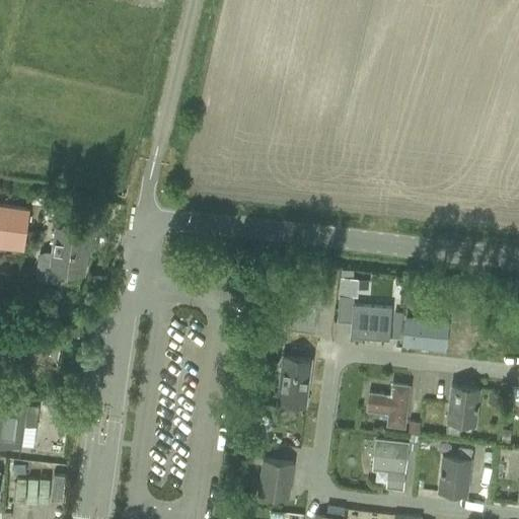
[(0,243),(23,247),(28,208),(0,203),(0,243)]
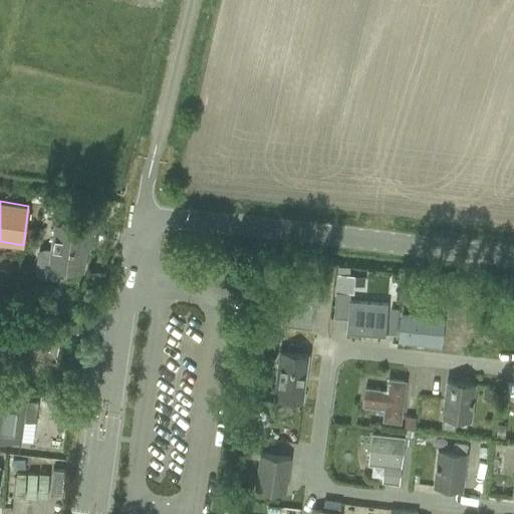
[(64,276),(66,268),(82,271),(86,244),(89,244),(91,230),(54,224),(51,249),(43,248),(40,250),(37,252),(36,253),(34,271),(34,274),(35,276),(38,277),(57,280),(60,280),(63,278),(64,276)]
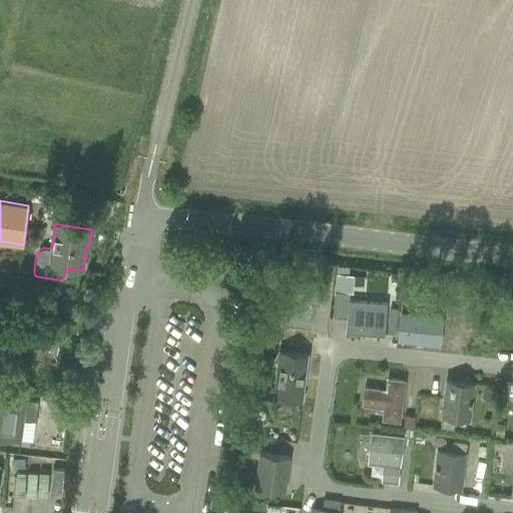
[(0,269),(0,280),(11,283),(13,272),(0,269)]
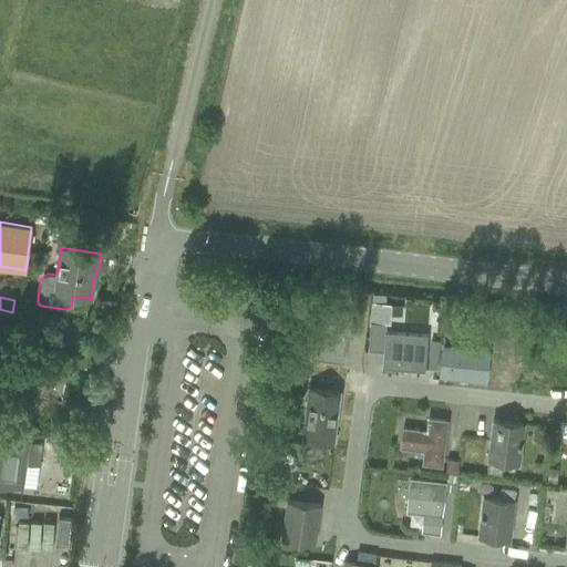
[(356,315),(326,311),(323,326),(315,325),(310,358),(343,362),(348,330),(353,331),(356,315)]
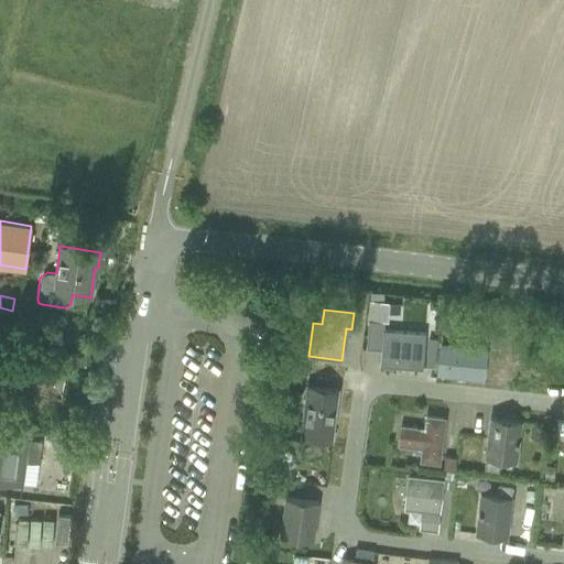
[(423,369),(425,333),(382,329),(379,366),(423,369)]
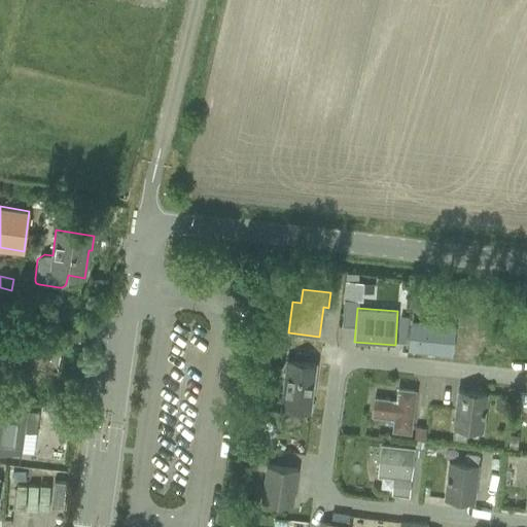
[(453,328),(412,323),(409,349),(451,353),(453,328)]
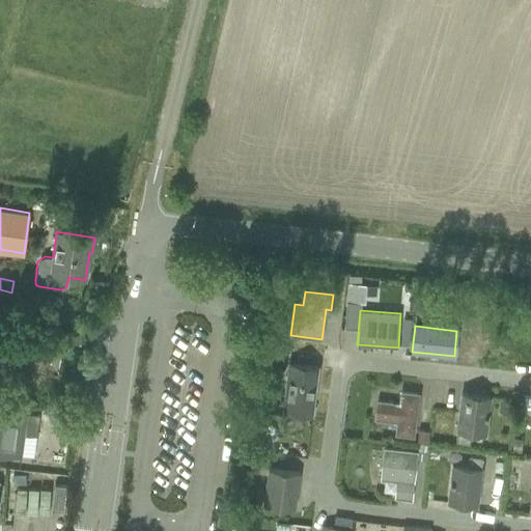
[(68,335),(66,343),(80,346),(81,338),(68,335)]
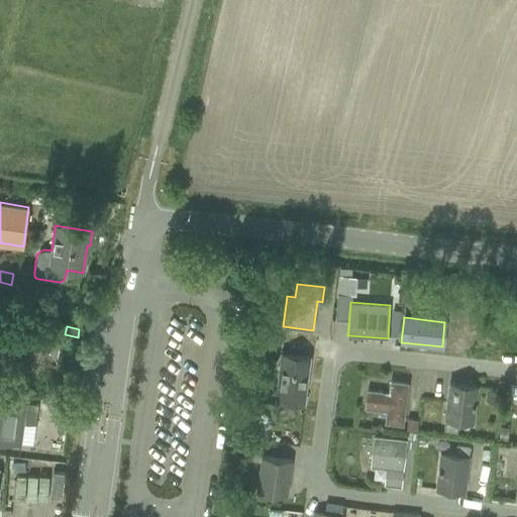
[(55,362),(60,333),(30,327),(24,356),(55,362)]
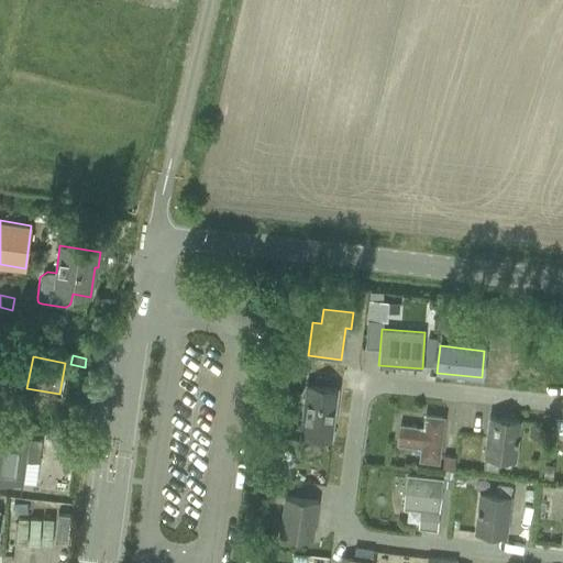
[(110,361),(109,385),(119,385),(120,361),(110,361)]
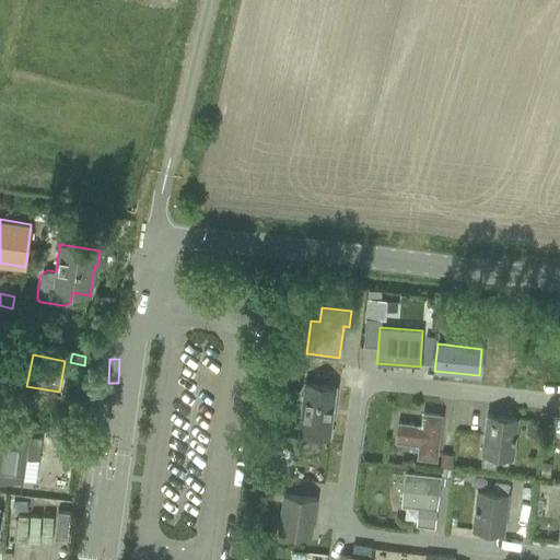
[(335,387),(304,383),(299,433),(329,436),(335,387)]
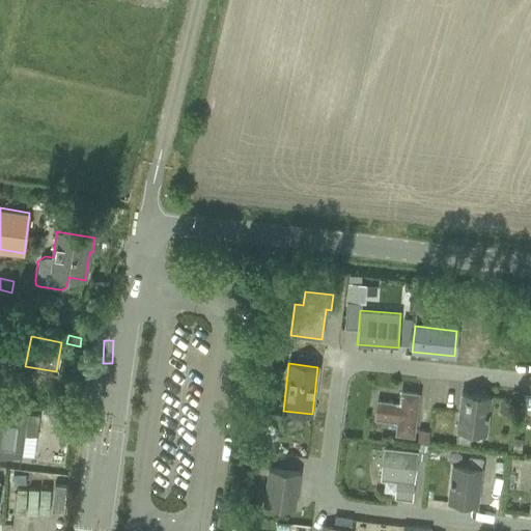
[(418,394),(401,392),(399,404),(378,401),(375,419),(397,422),(396,434),(413,436),(418,394)]
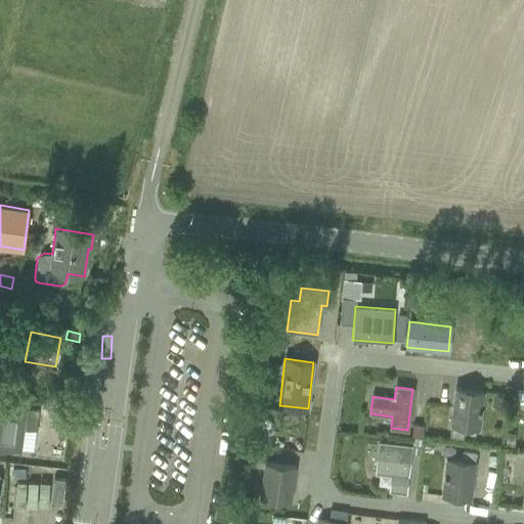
[(483,392),(455,388),(450,425),(450,436),(463,438),(465,427),(479,429),(483,392)]
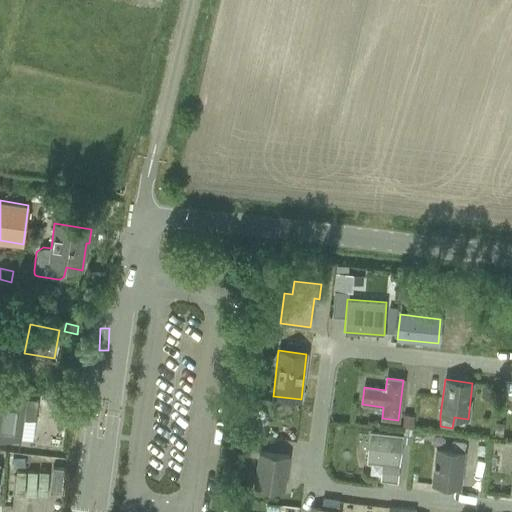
[(26,398),(0,394),(0,437),(20,441),(26,398)]
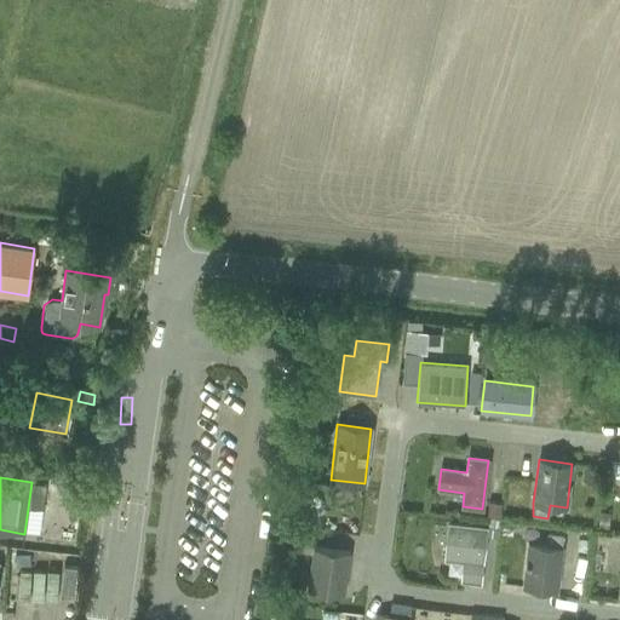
[(75,477),(62,489),(73,501),(86,489),(75,477)]
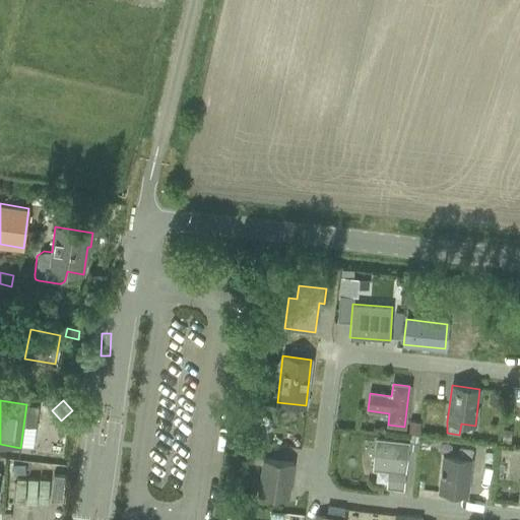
[(409,421),(408,433),(419,434),(420,423),(409,421)]
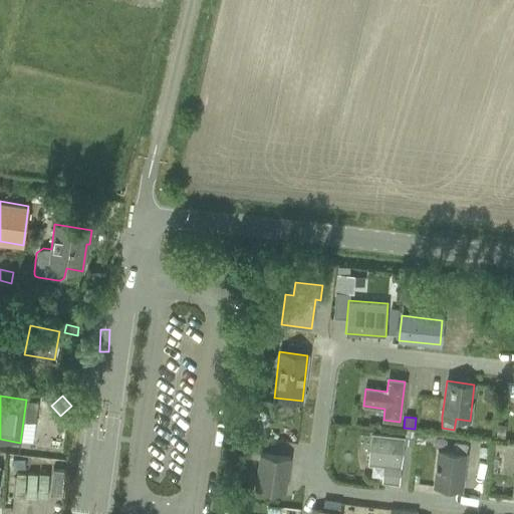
[(406,429),(404,446),(412,447),(414,430),(406,429)]
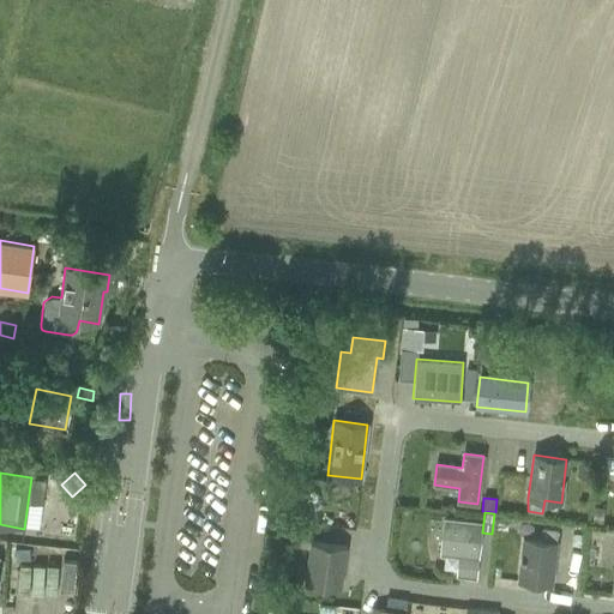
[(497,518),(495,529),(505,530),(507,519),(497,518)]
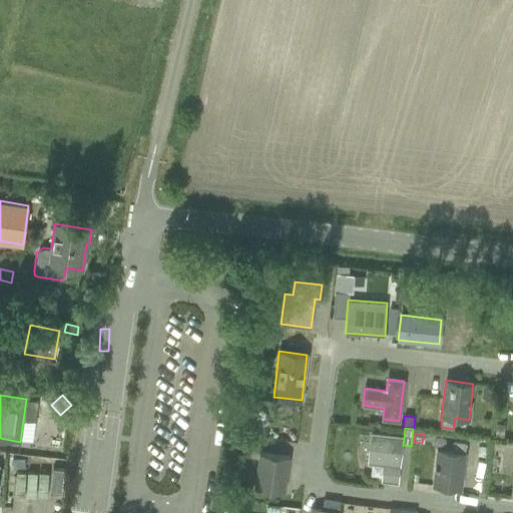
[(397,482),(398,466),(400,449),(401,437),(372,434),(369,463),(384,464),(382,480),(397,482)]
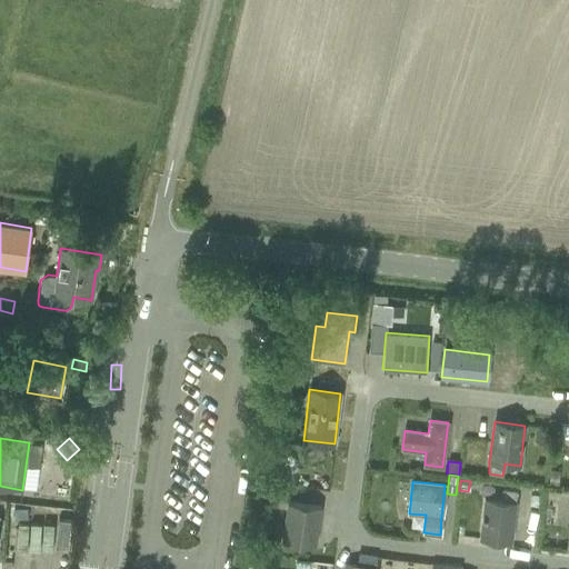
[(480,538),(511,541),(516,502),(517,490),(502,488),(500,500),(485,499),(480,538)]
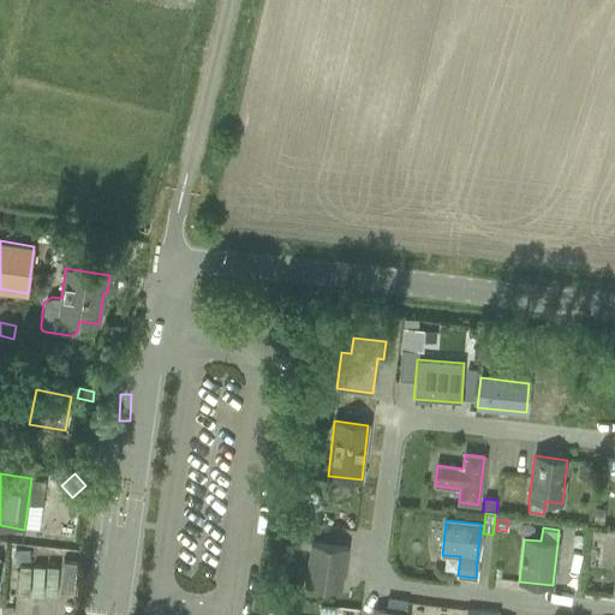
[(573,535),(572,547),(581,548),(583,536),(573,535)]
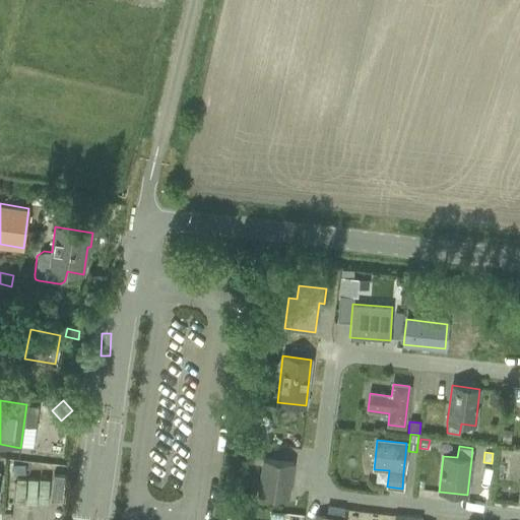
[(293,463),(263,459),(258,495),(288,499),(293,463)]
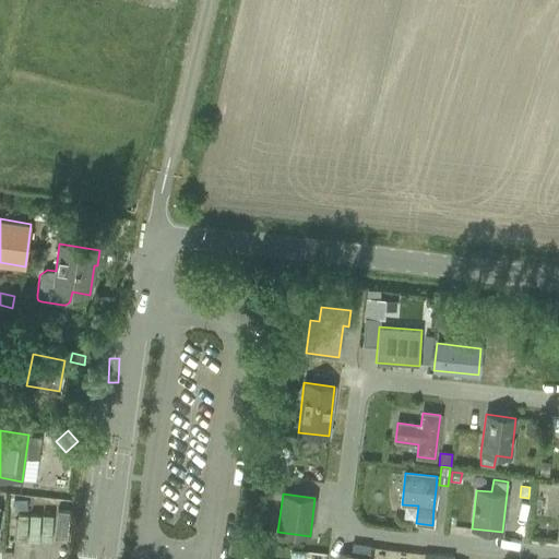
[(63,514),(62,539),(76,540),(79,514),(63,514)]
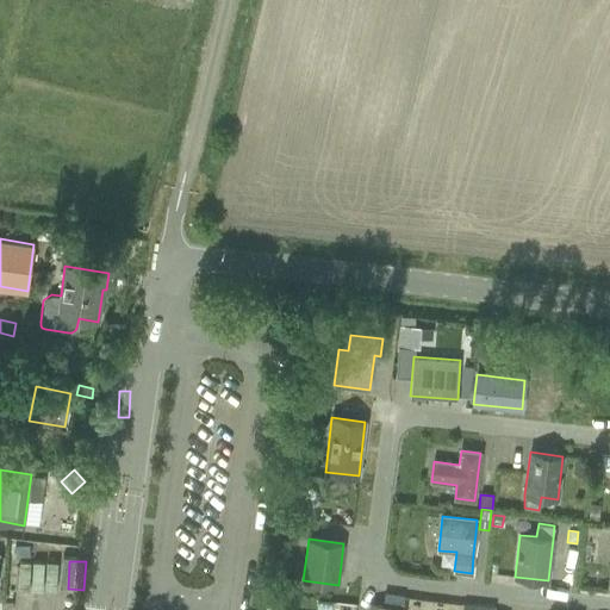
[(62,564),(23,564),(23,593),(62,593),(62,564)]
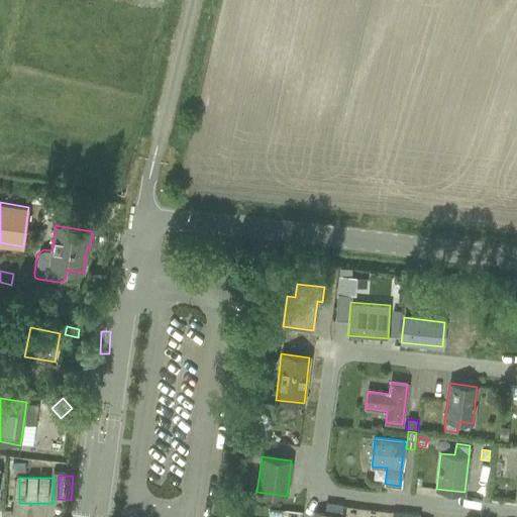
[(325,503),(323,514),(340,516),(342,505),(325,503)]
